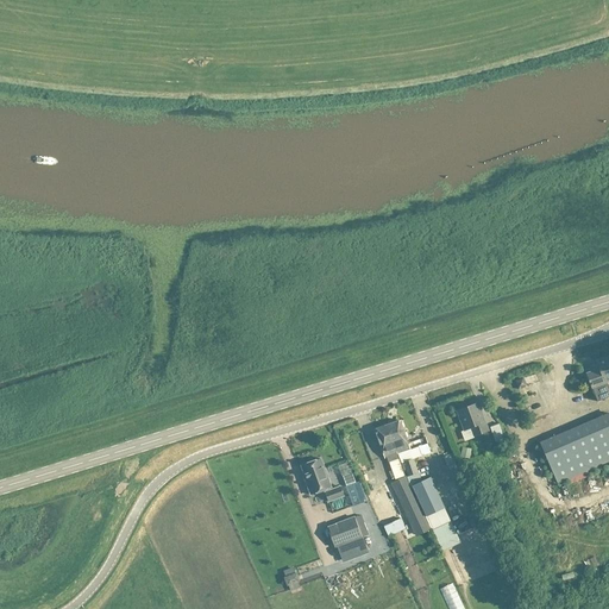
[(608,356),(596,362),(600,370),(586,375),(591,388),(597,402),(608,397),(608,389),(607,383),(608,381),(608,356)]
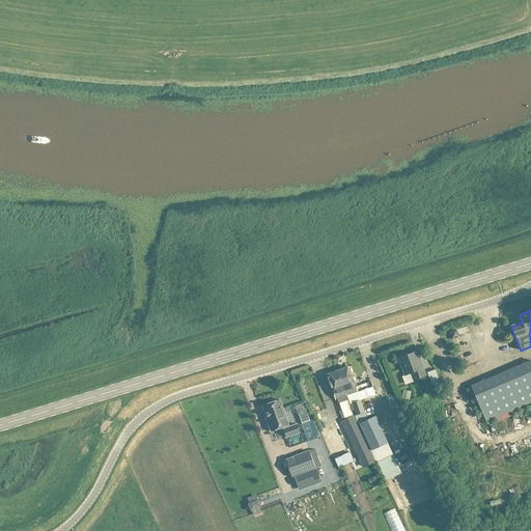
[(414,353),(398,359),(404,375),(411,373),(413,381),(425,376),(421,365),(418,366),(414,353)]
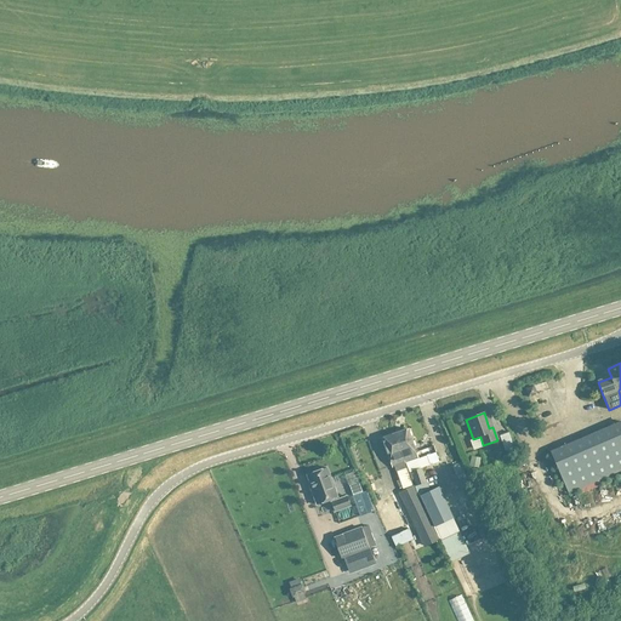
[(569,494),(620,471),(620,422),(551,454),(569,494)]
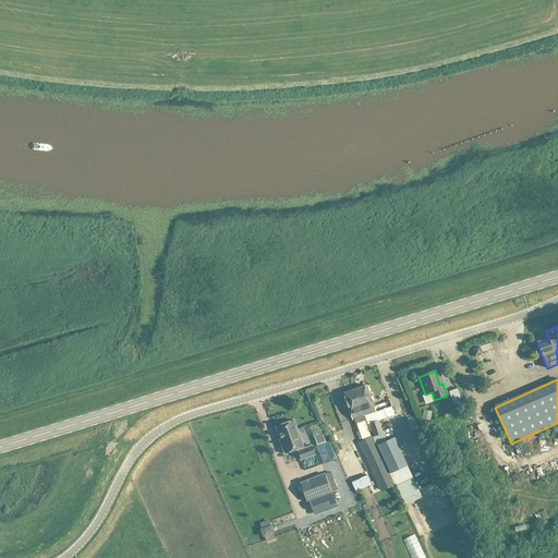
[(366,386),(354,390),(364,416),(375,412),(366,386)]
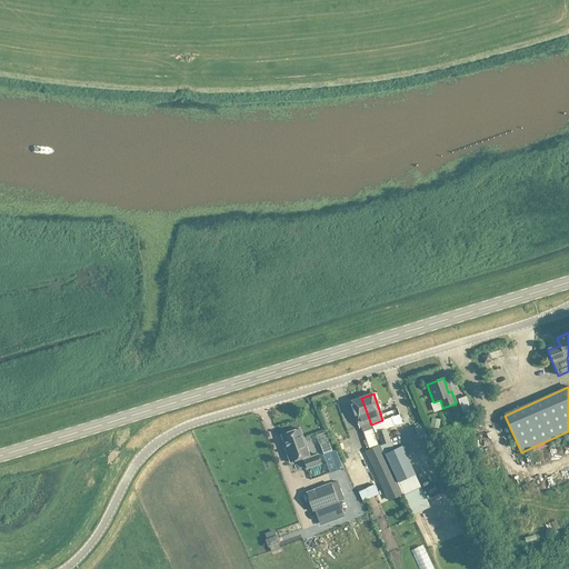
[(467,397),(458,400),(463,413),(472,410),(467,397)]
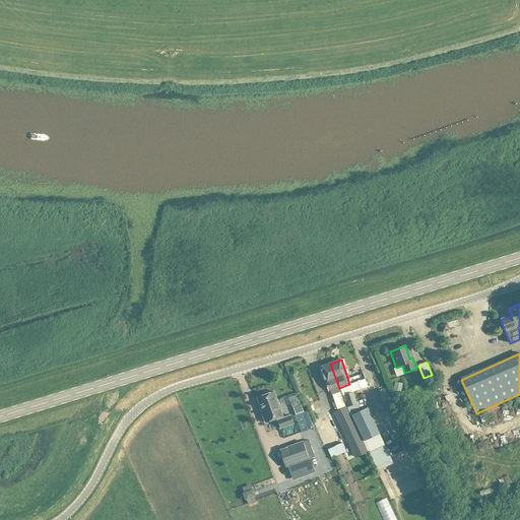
[(339,388),(330,364),(319,368),(328,392),(330,391),(331,395),(339,392),(338,388),(339,388)]
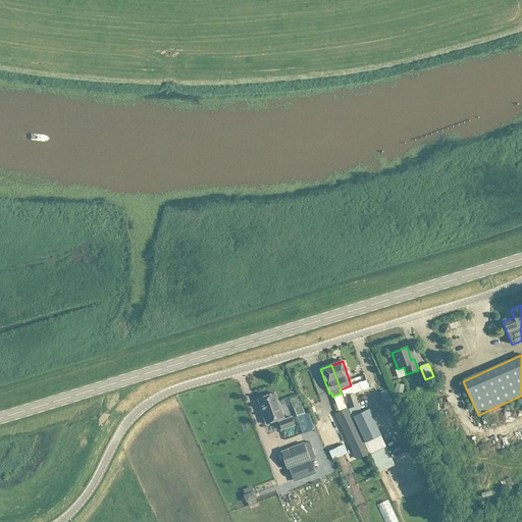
[(384,387),(378,390),(384,404),(390,401),(384,387)]
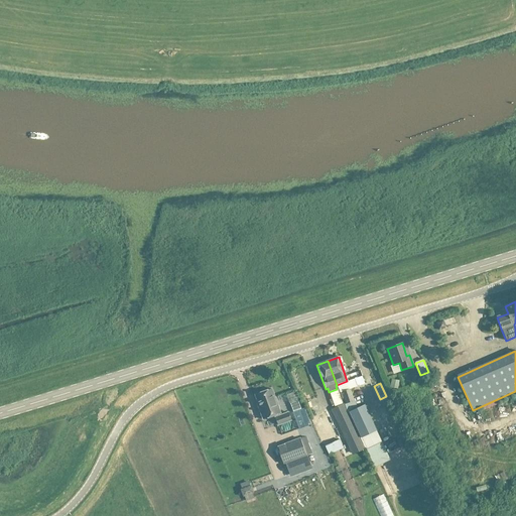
[(291,420),(288,413),(281,415),(271,389),(255,395),(259,407),(258,407),(263,420),(274,416),(277,425),(291,420)]
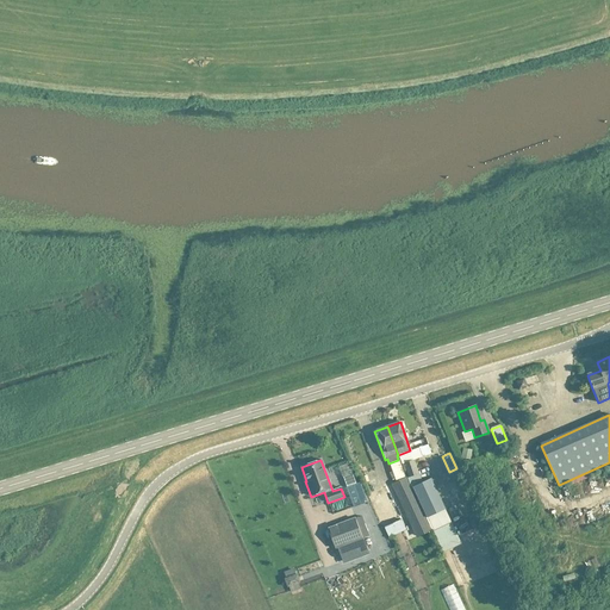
[(446,510),(443,505),(431,478),(422,483),(414,460),(403,464),(412,487),(427,518),(446,510)]
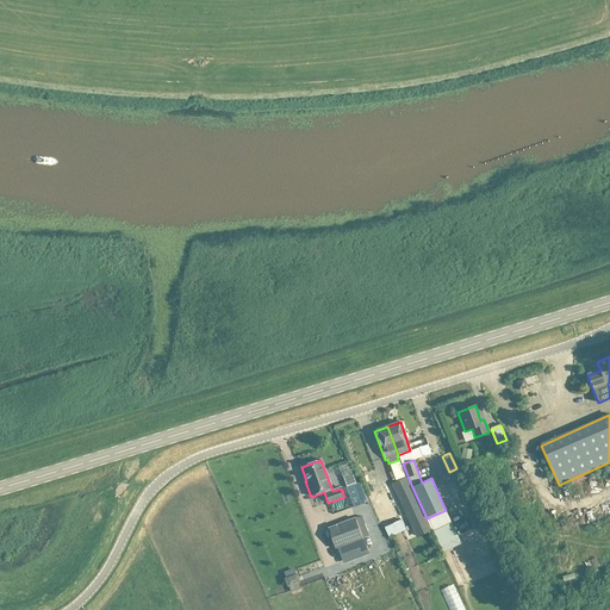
[(342,471),(343,483),(354,481),(353,470),(342,471)]
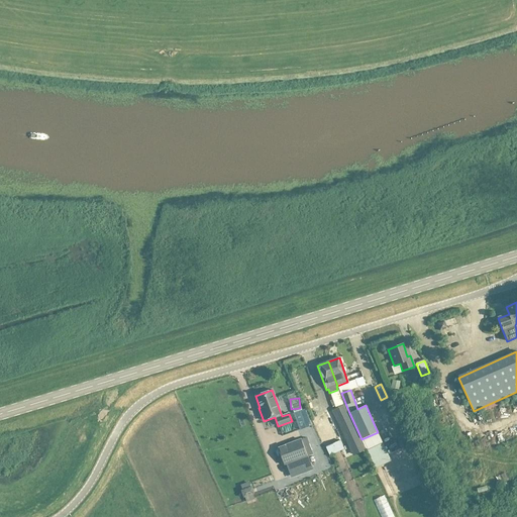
[(352,454),(364,449),(342,406),(332,411),(352,454)]
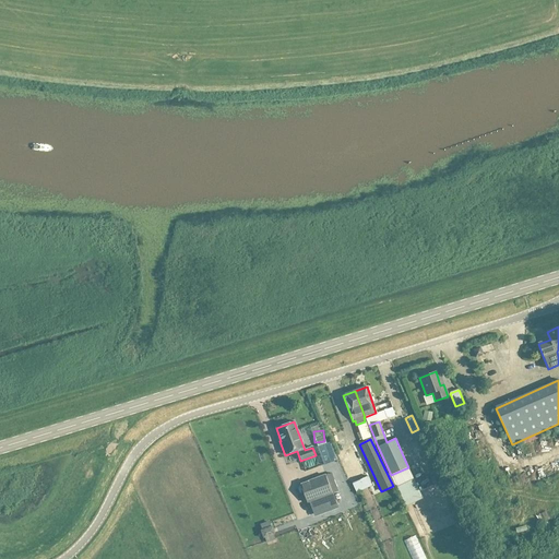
[(342,447),(354,488),(367,484),(355,443),(342,447)]
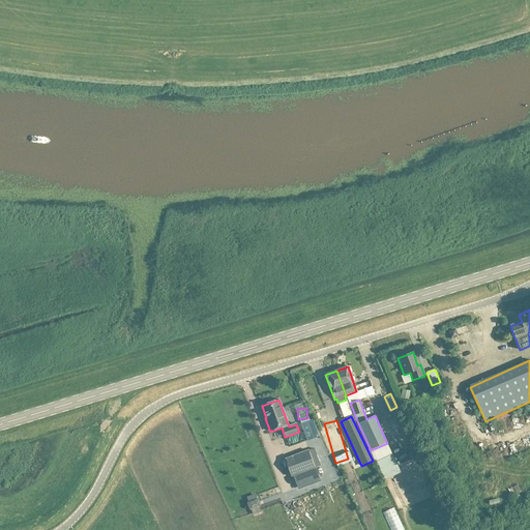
[(315,468),(307,450),(285,460),(291,477),(315,468)]
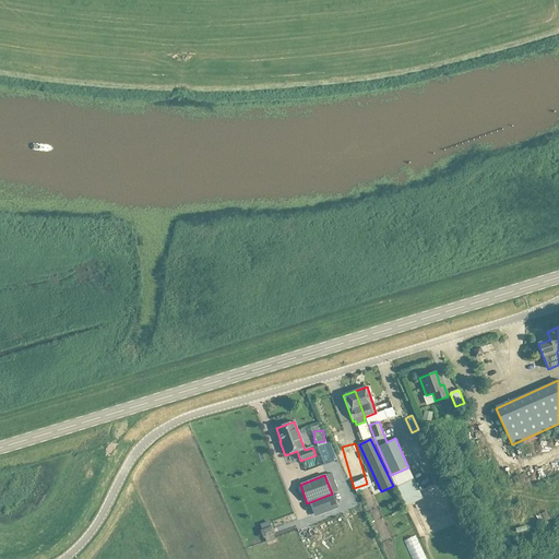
[(510,513),(518,508),(514,502),(507,508),(510,513)]
